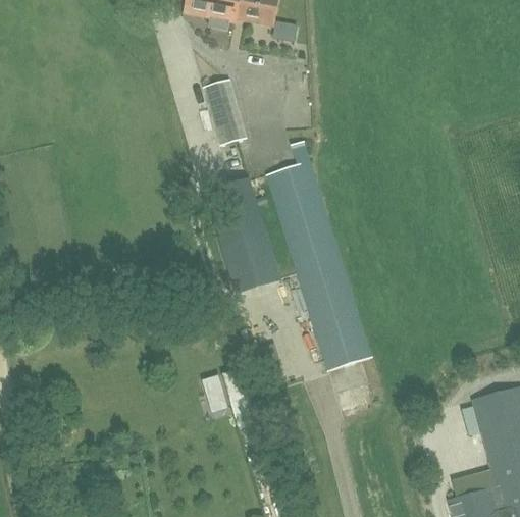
[(232,19),(236,0),(186,0),(184,10),(209,15),(207,24),(225,28),(227,18),(232,19)]
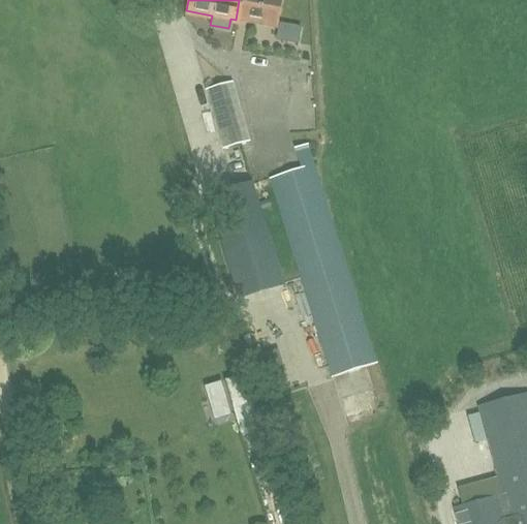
[(274,23),(277,0),(239,0),(236,20),(237,20),(238,16),(274,23)]
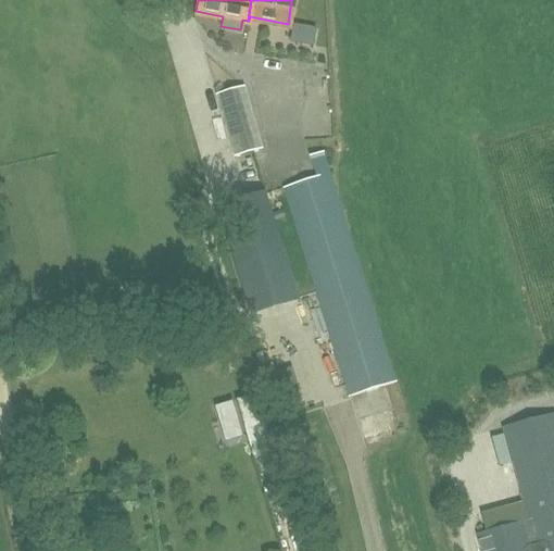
[(231,153),(257,147),(239,84),(214,90),(231,153)]
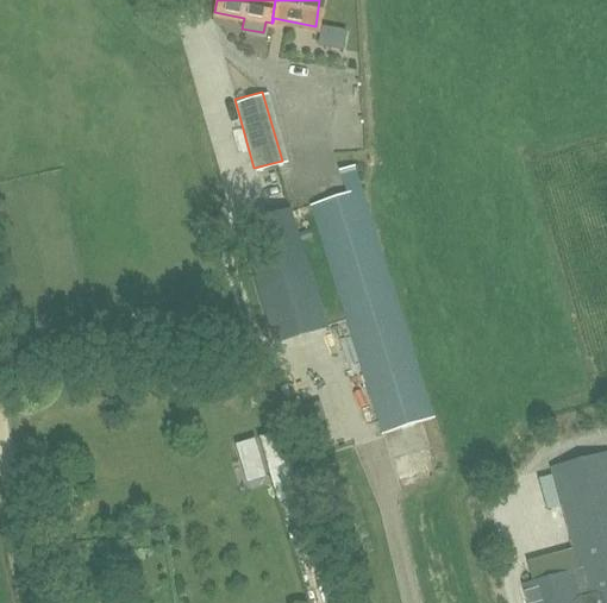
[(381,432),(432,415),(360,186),(308,201),(381,432)]
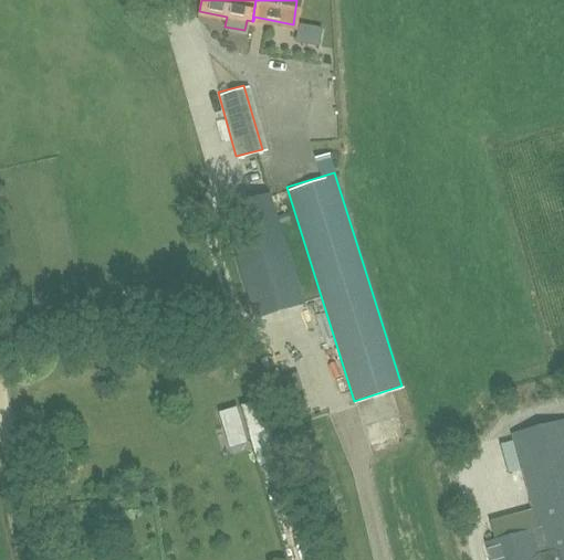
[(300,299),(265,193),(222,207),(256,314),(300,299)]
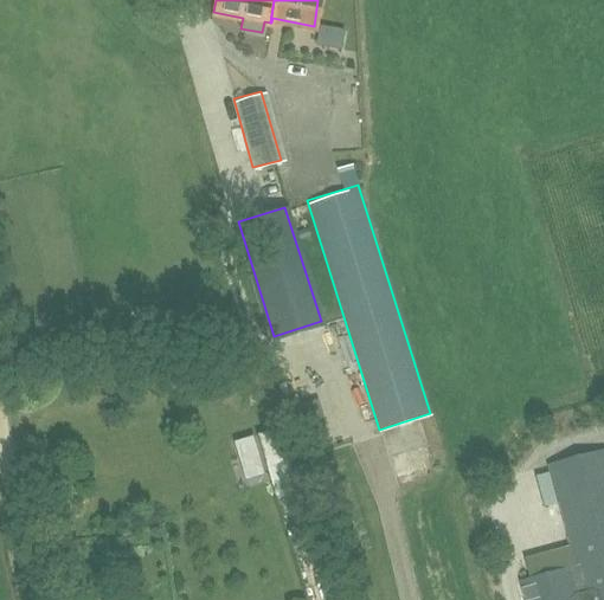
[(281,426),(257,433),(275,494),(307,484),(300,459),(291,462),(281,426)]
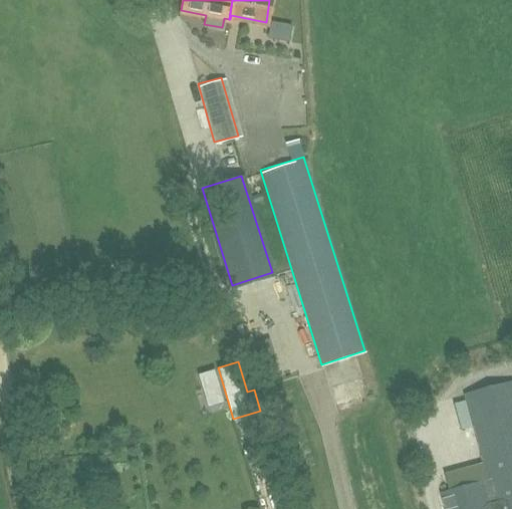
[(445,508),(511,508),(511,379),(465,393),(487,479),(441,491),(445,508)]
